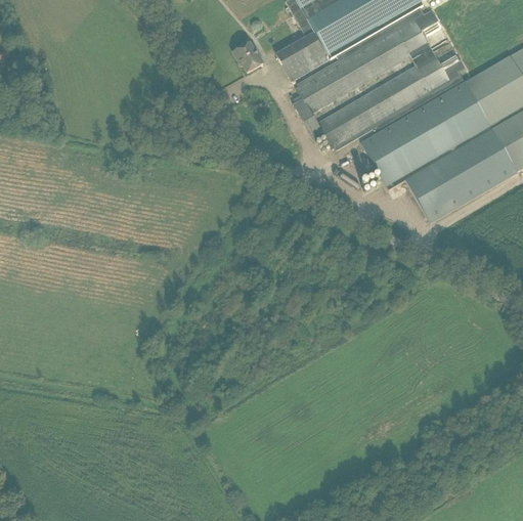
[(288,0),(286,1),(306,36),(313,33),(314,32),(328,54),(422,0),(288,0)]
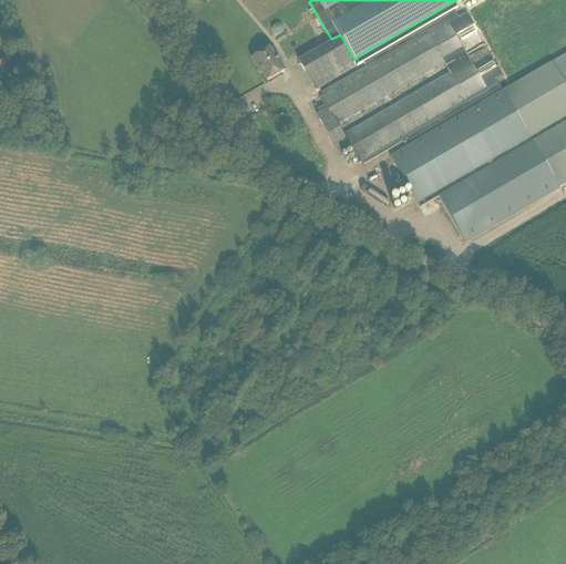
[(504,72),(498,64),(497,65),(493,60),(476,69),(455,33),(458,32),(462,38),(479,29),(467,10),(460,14),(455,8),(364,61),(367,64),(321,90),(323,93),(320,95),(327,108),(318,113),(341,153),(351,147),(359,161),(362,159),(364,162),(409,135),(410,139),(502,85),(496,77),(504,72)]
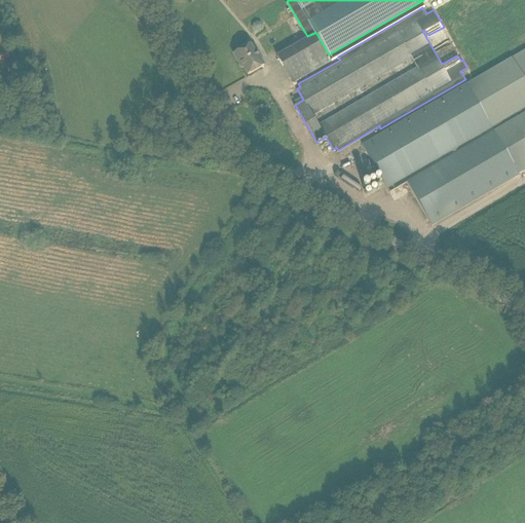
[(307,36),(277,54),(293,81),(330,60),(314,33),(307,36)]
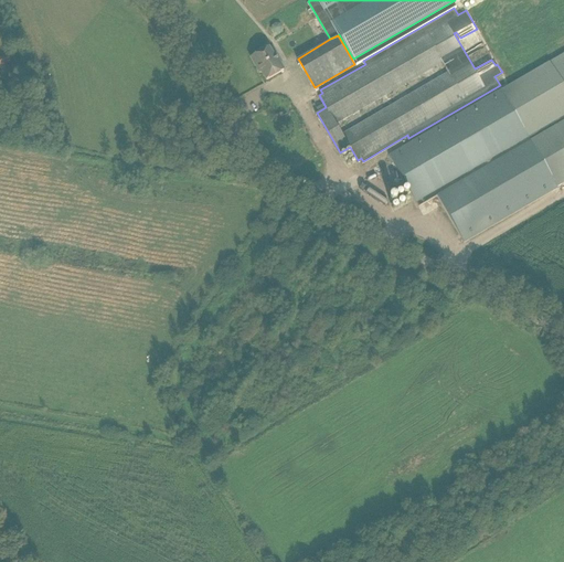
[(261,65),(267,77),(284,67),(275,52),(273,53),(268,45),(252,55),(258,66),(261,65)]
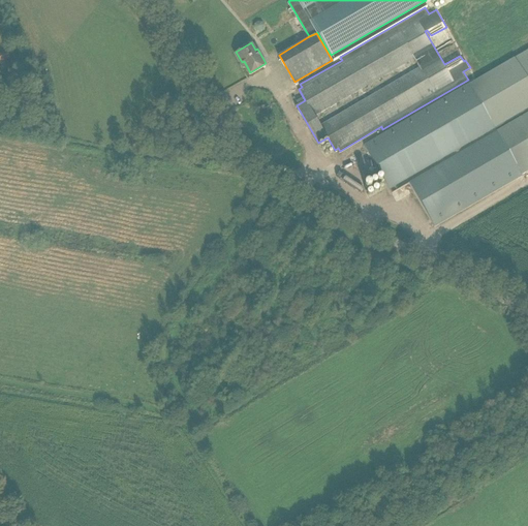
[(8,49),(0,52),(0,60),(11,57),(8,49)]
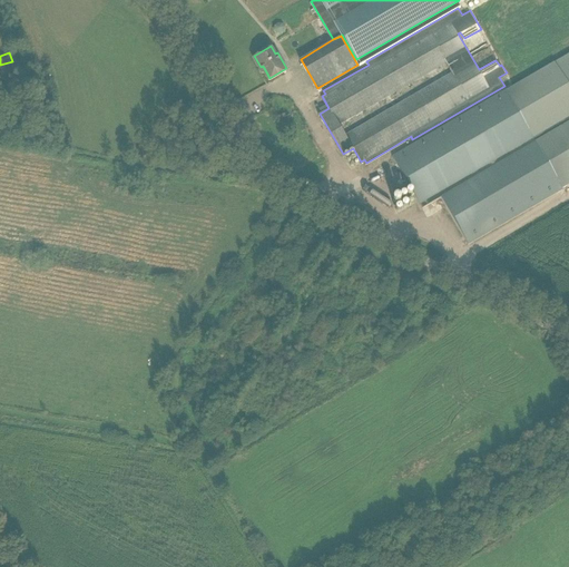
[(441,195),(469,242),(563,187),(563,186),(568,183),(568,52),(507,89),(507,88),(392,155),(423,206),(441,195)]
